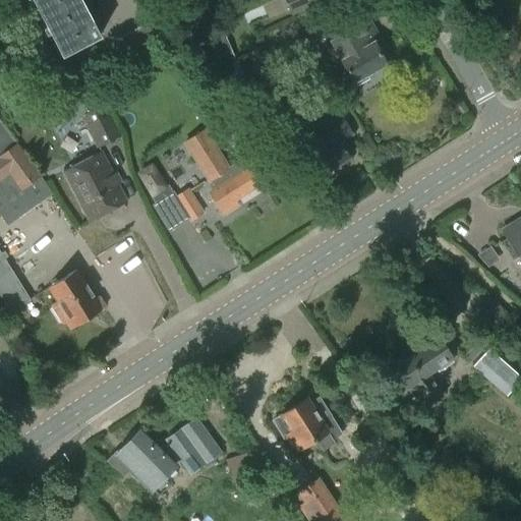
[(34,0),(63,57),(101,38),(95,24),(89,27),(74,0),(34,0)]
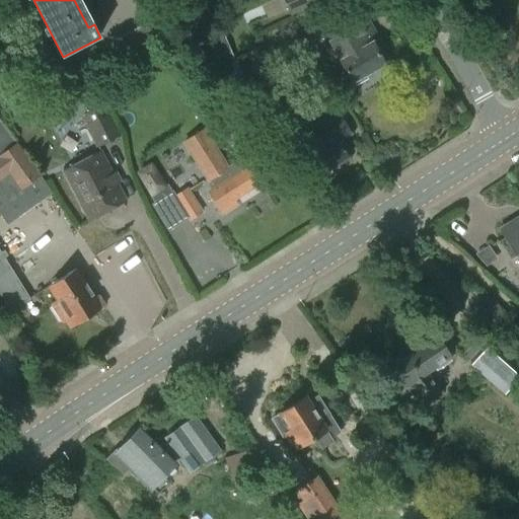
[(320,2),(319,0),(284,0),(291,14),(320,2)]
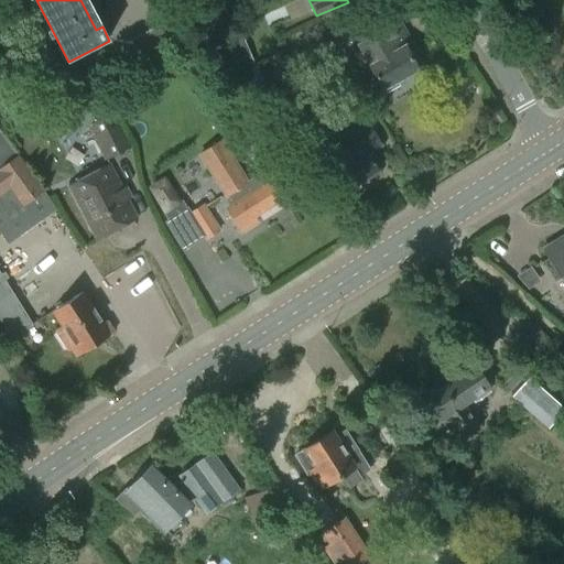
[(328,33),(336,47),(359,35),(353,20),(328,33)]
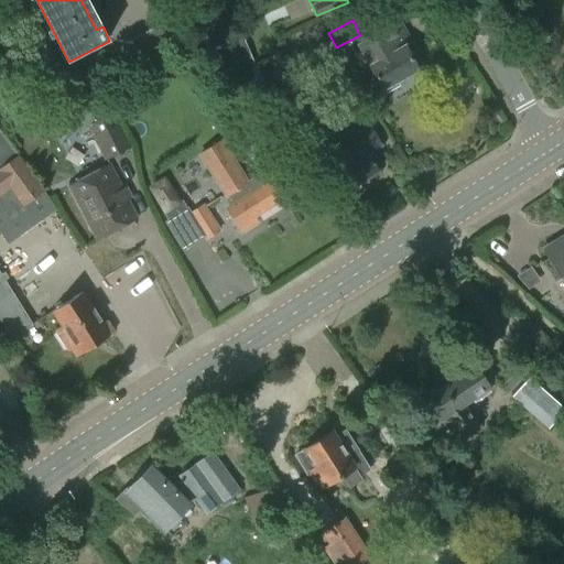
[(357,44),(369,65),(368,65),(382,89),(418,69),(407,50),(412,46),(398,21),(357,44)]
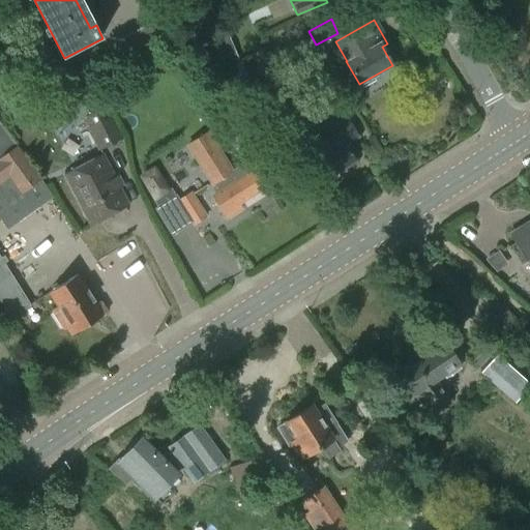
[(139,29),(128,34),(140,58),(151,52),(139,29)]
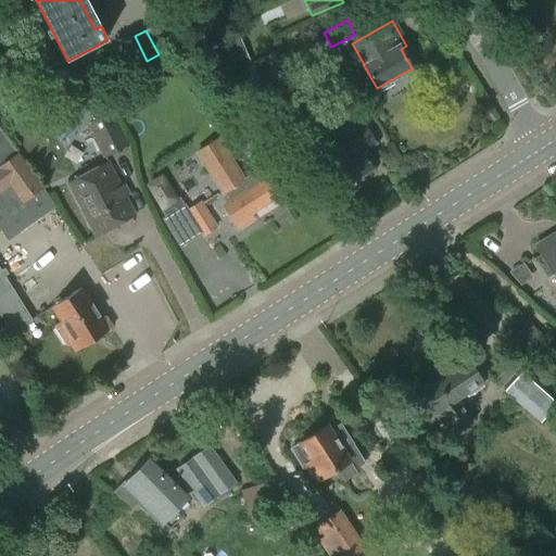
[(135,36),(123,42),(136,66),(147,61),(135,36)]
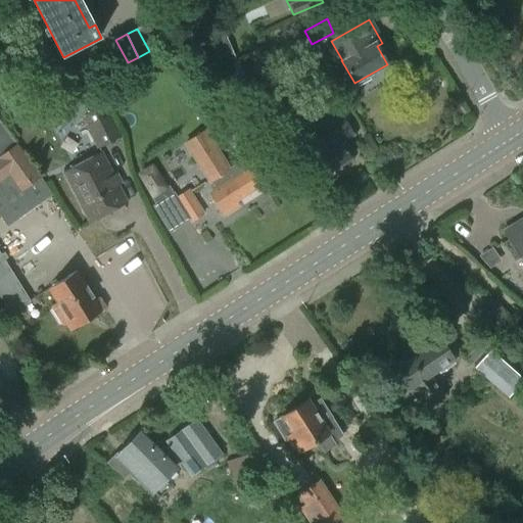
[(192,44),(198,57),(220,48),(214,35),(192,44)]
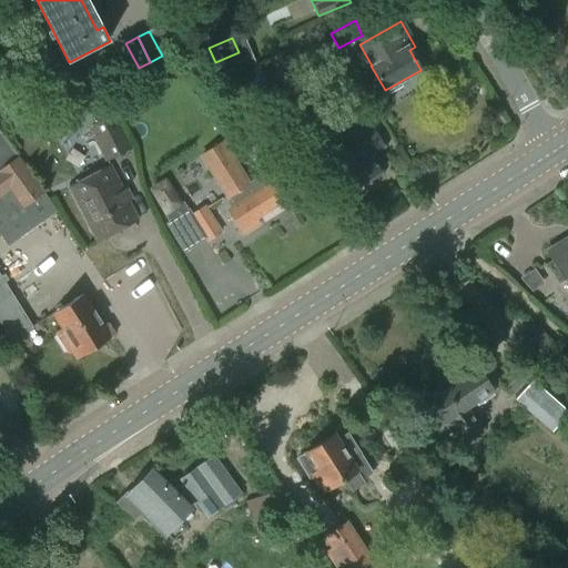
[(139,68),(125,43),(114,49),(127,73),(139,68)]
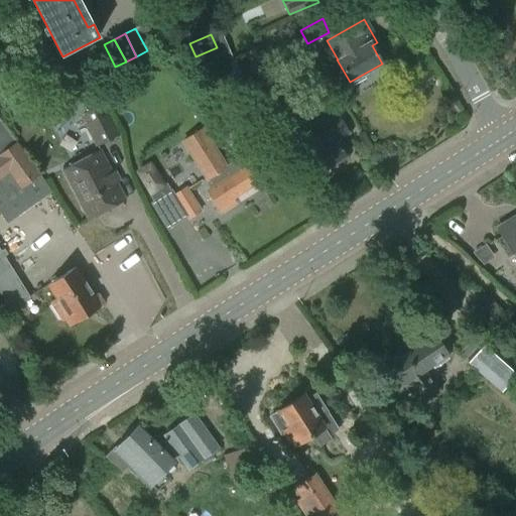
[(235,59),(224,65),(206,73),(216,97),(246,85),(235,59)]
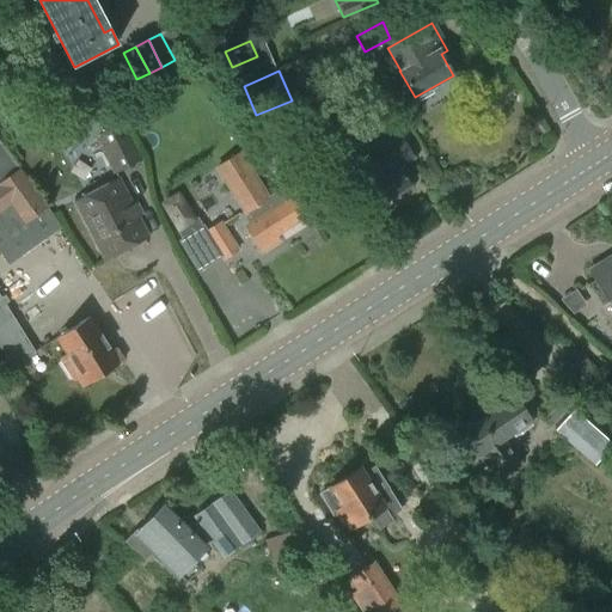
[(95,139),(112,175),(145,158),(130,132),(120,138),(99,101),(68,116),(83,145),(95,139)]
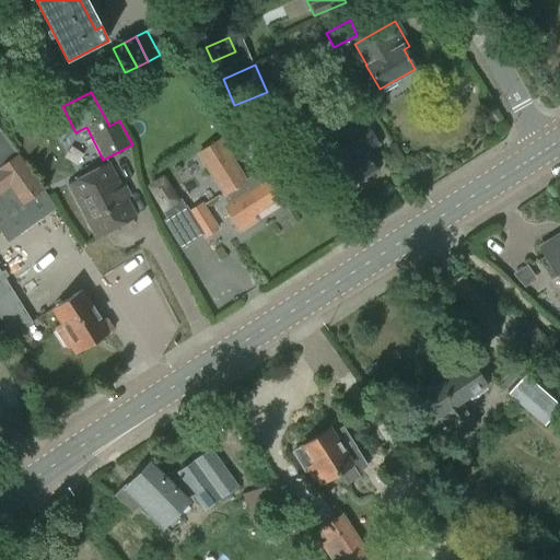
[(363,152),(377,143),(363,121),(318,150),(342,189),(375,170),(363,152)]
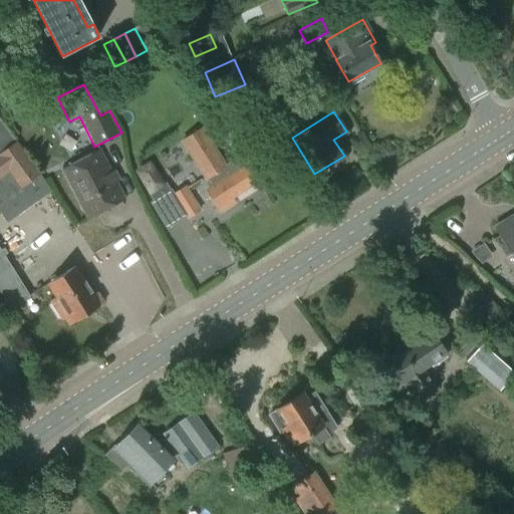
[(0,149),(15,140),(0,117),(0,149)]
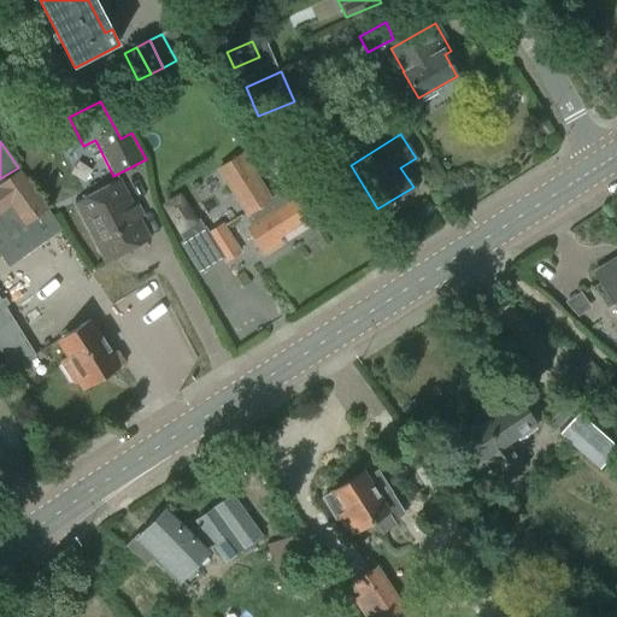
[(254,223),(246,228),(263,253),(280,242),(276,236),(319,209),(298,175),(268,194),(254,172),(256,171),(245,153),(219,169),(247,213),(248,212),(254,223)]
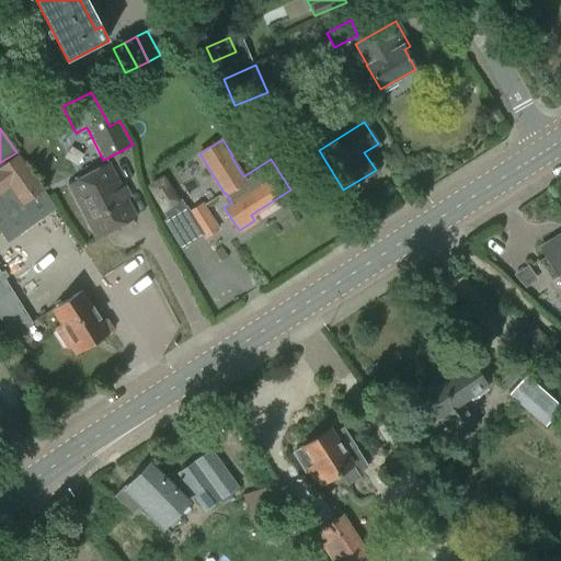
[(16,152),(0,162),(0,227),(16,216),(22,224),(32,216),(26,209),(27,208),(24,204),(43,191),(16,152)]
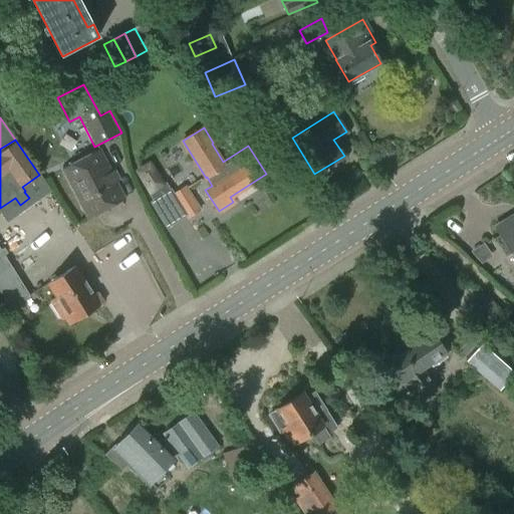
[(61,170),(86,219),(124,200),(99,150),(61,170)]
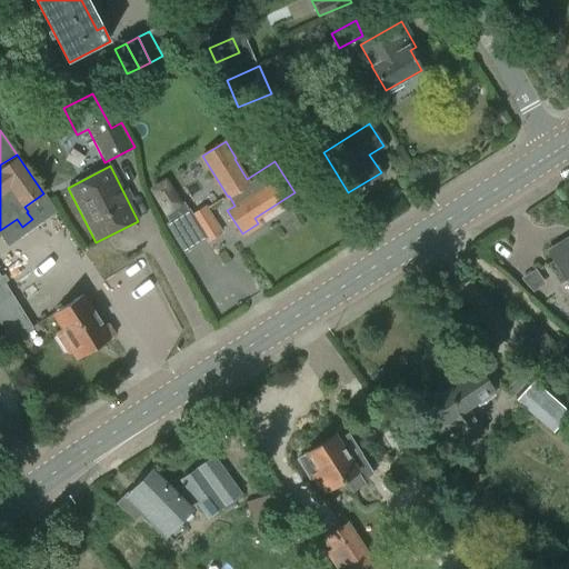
[(190,215),(191,215),(183,202),(165,215),(171,227),(190,215)]
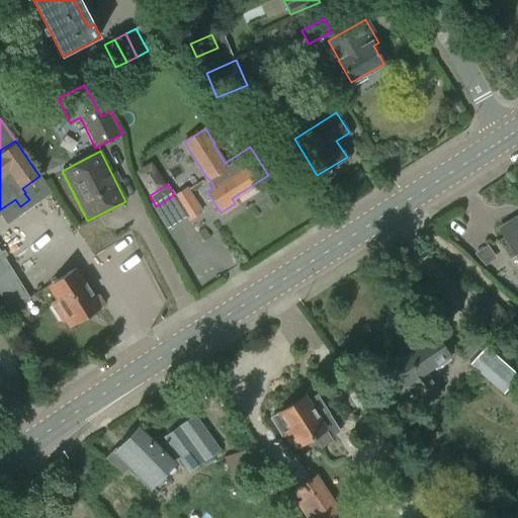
[(173,195),(188,221),(202,212),(187,187),(174,195),(173,195)]
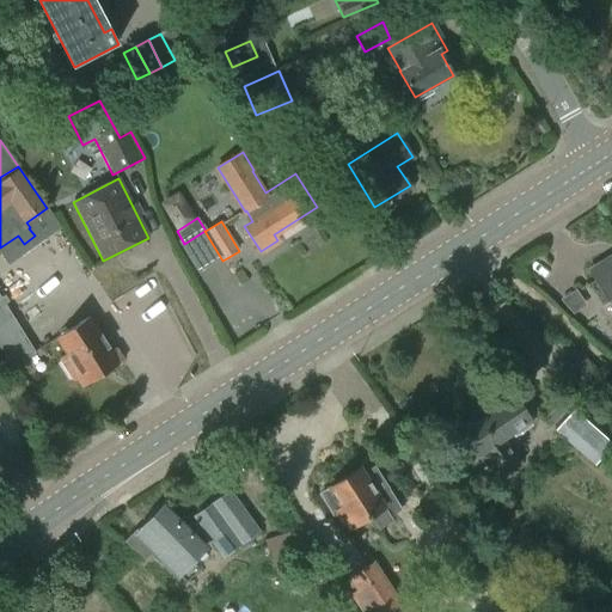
[(611,261),(606,259),(592,268),(591,274),(611,308),(611,261)]
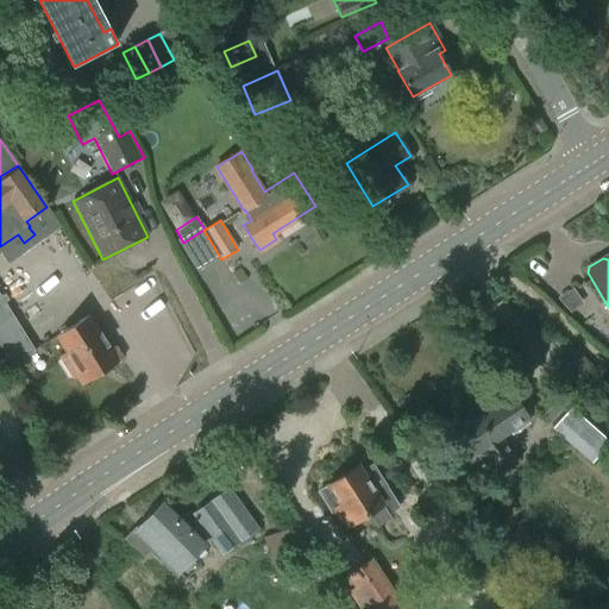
[(0,346),(12,365),(35,351),(0,294),(0,346)]
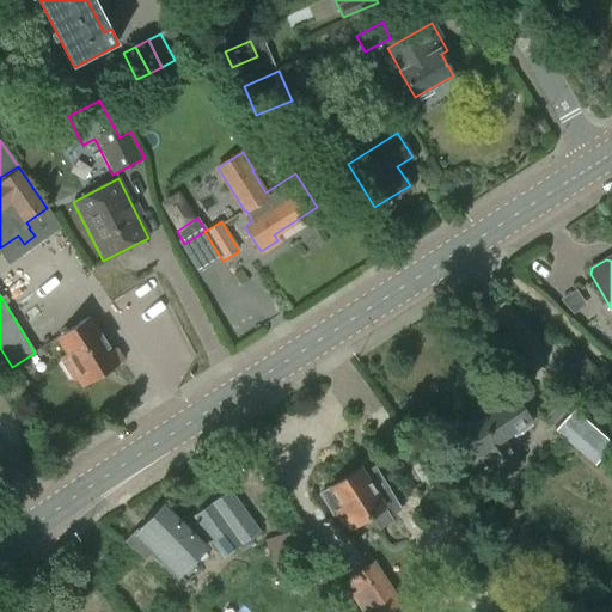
[(59,359),(72,380),(75,378),(81,387),(122,361),(115,348),(110,352),(89,317),(55,338),(66,354),(59,359)]
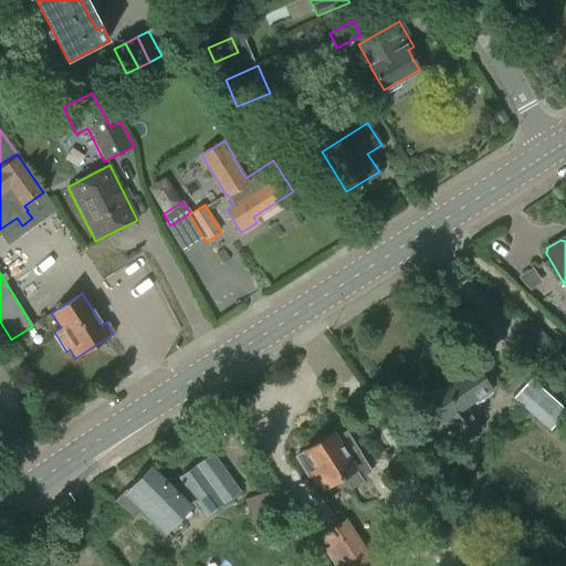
[(496,383),(509,395),(532,367),(519,356),(496,383)]
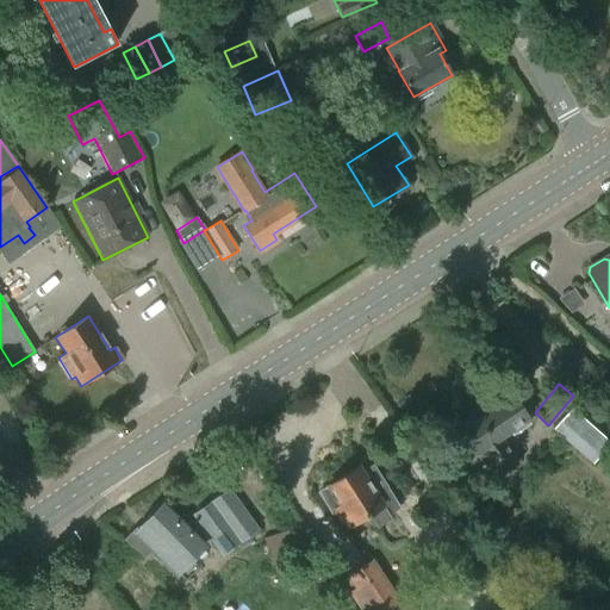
[(500,439),(531,418),(514,392),(452,433),(460,447),(466,443),(473,455),(478,453),(500,475),(521,459),(500,439)]
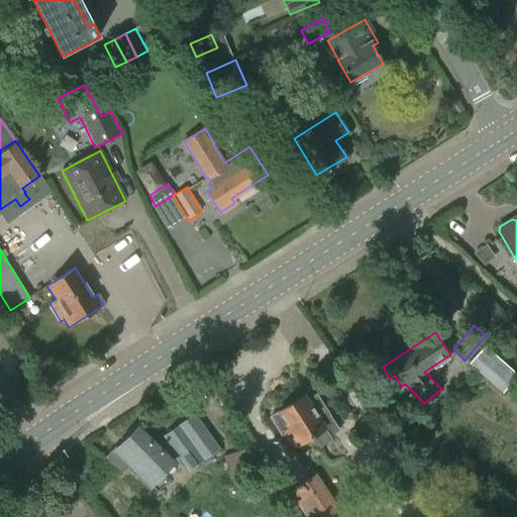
[(514,377),(483,347),(469,364),(485,378),(501,392),(514,377)]
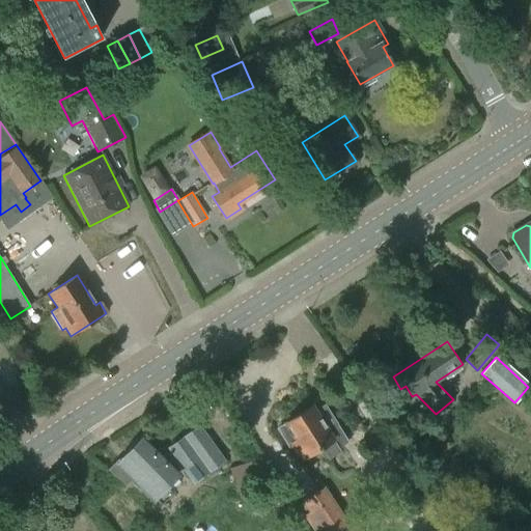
[(296,441),(292,444),(303,459),(320,448),(329,459),(340,452),(333,441),(337,439),(330,428),(337,423),(325,403),(314,411),(312,408),(286,424),(296,441)]
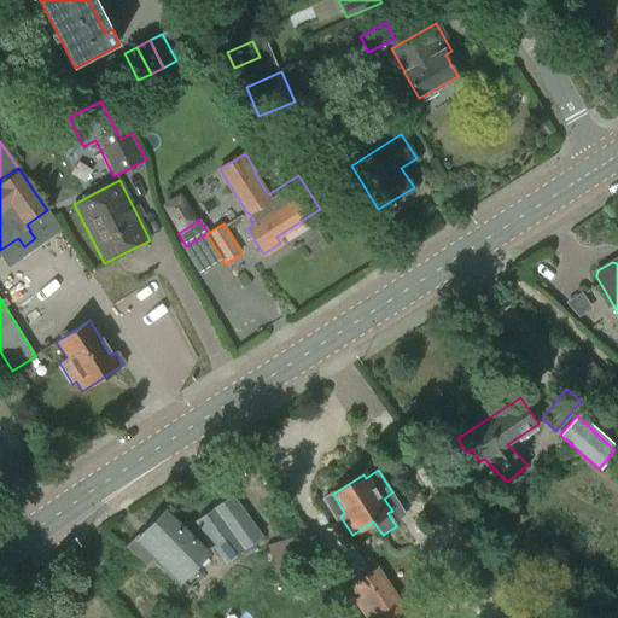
[(198,524),(185,532),(164,513),(141,536),(140,535),(139,536),(138,534),(126,546),(146,565),(151,560),(162,571),(167,565),(182,581),(181,582),(188,588),(202,573),(193,564),(204,553),(203,552),(214,544),(226,561),(260,536),(231,497),(197,522),(198,524)]
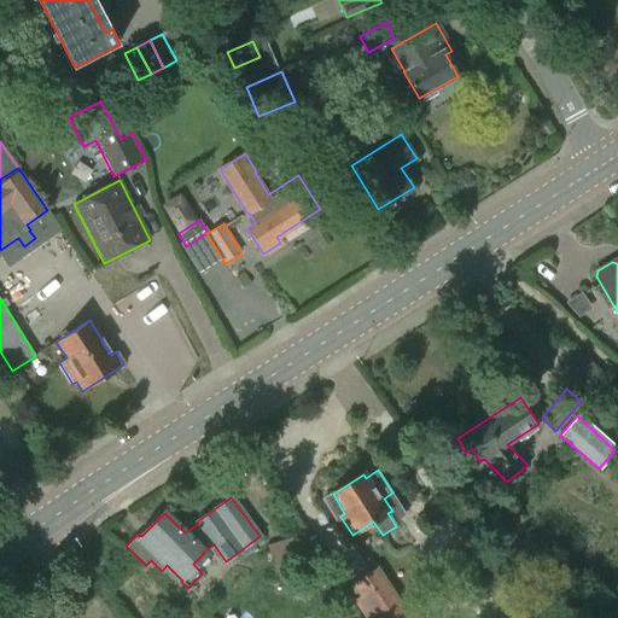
[(315,549),(307,542),(290,543),(290,536),(272,542),(268,537),(263,542),(270,555),(270,569),(315,567),(315,549)]
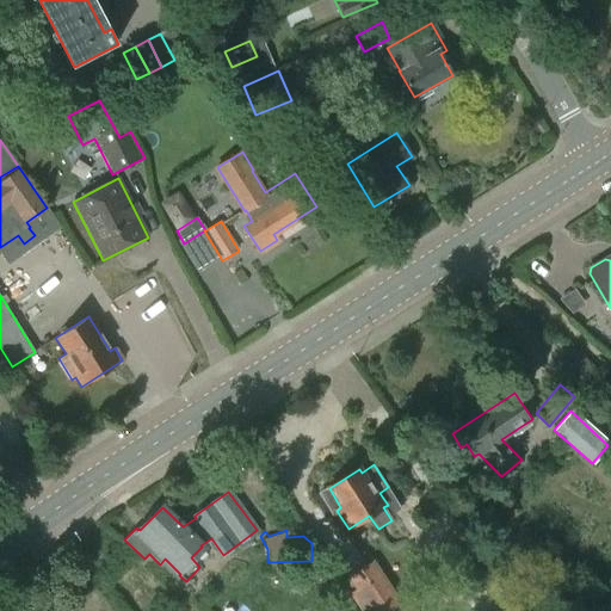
[(405,610),(372,561),(347,576),(369,610),(405,610)]
